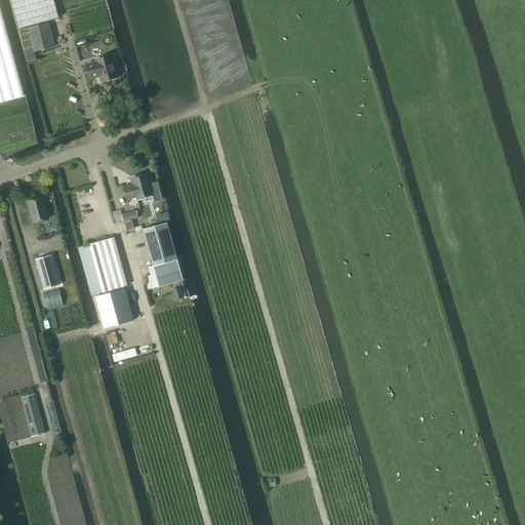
[(53,0),(10,0),(19,29),(58,18),(53,0)]
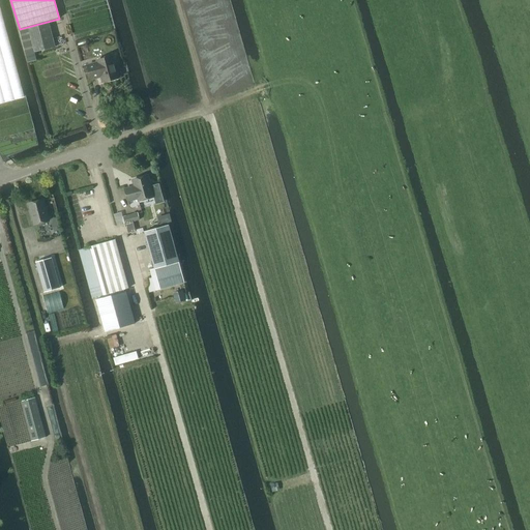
[(0,7),(0,102),(24,96),(0,7)]
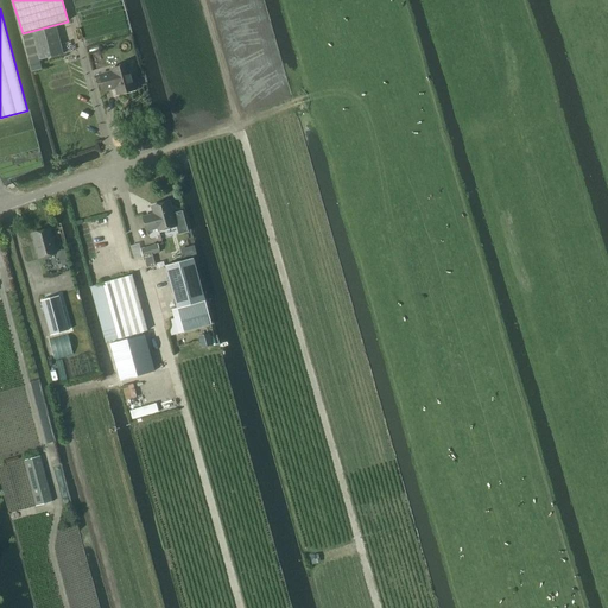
[(56,26),(32,32),(40,59),(42,59),(63,54),(56,26)]
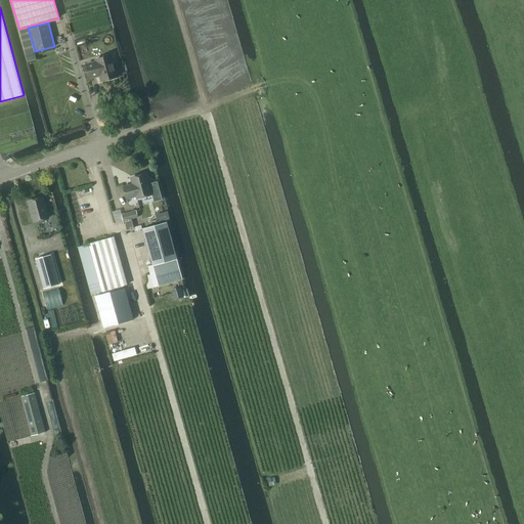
[(28,28),(18,30),(27,61),(38,58),(36,51),(35,51),(28,28)]
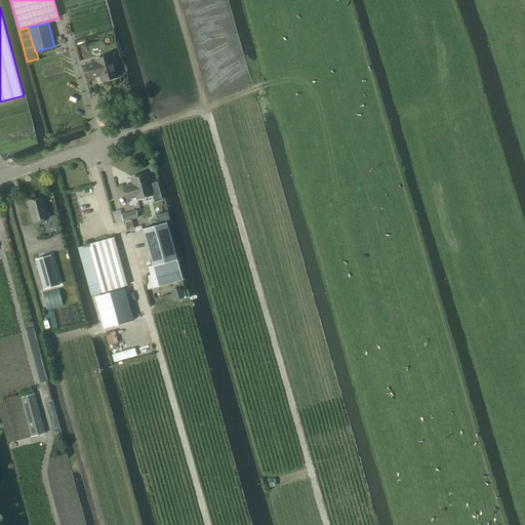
[(86,65),(90,78),(101,76),(102,82),(117,77),(111,55),(95,59),(96,63),(86,65)]
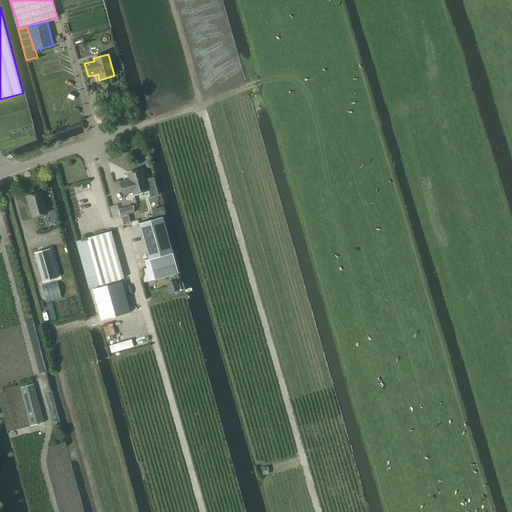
[(128,174),(130,180),(120,183),(124,194),(133,192),(134,194),(148,190),(142,170),(128,174)]
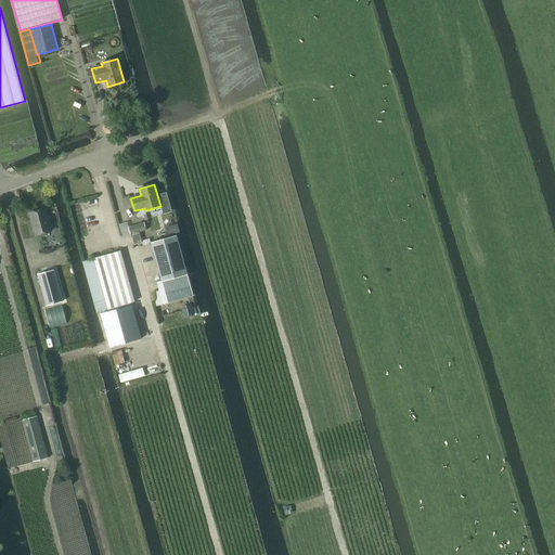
[(29,214),(36,235),(51,231),(46,209),(29,214)]
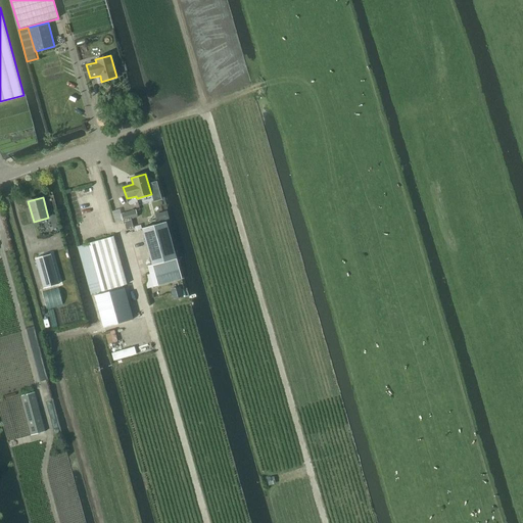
[(135,210),(121,215),(122,222),(125,231),(132,229),(130,220),(133,219),(137,218),(135,210)]
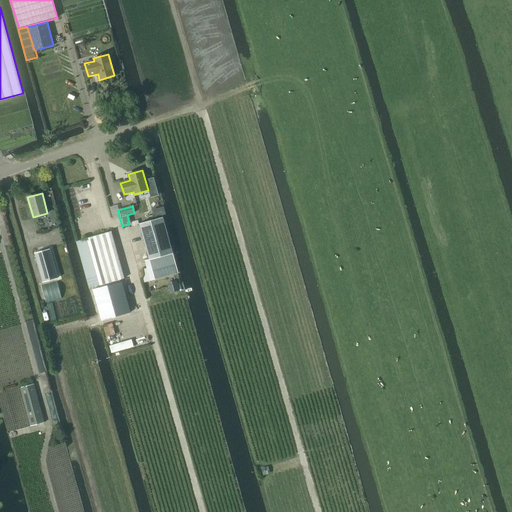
[(162,217),(139,224),(149,259),(145,261),(147,268),(150,280),(178,273),(162,217)]
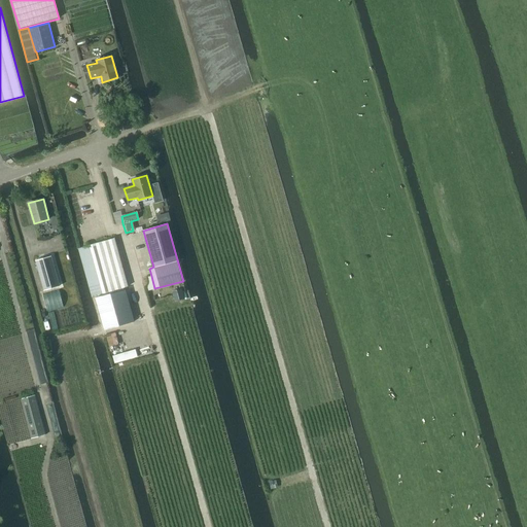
[(114,238),(78,248),(92,296),(102,293),(103,295),(95,297),(104,329),(134,321),(126,289),(109,294),(109,291),(128,286),(114,238)]
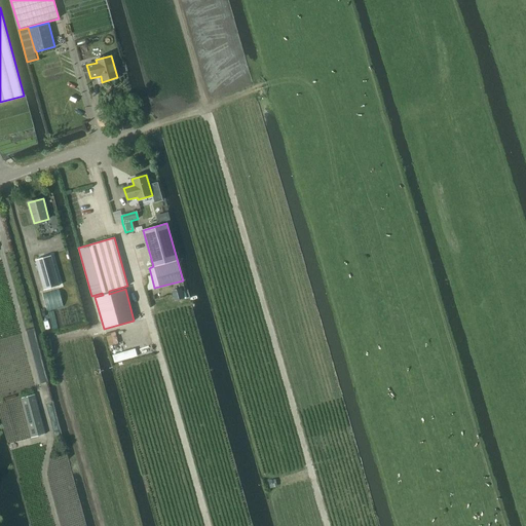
[(60,286),(51,256),(35,260),(43,290),(60,286)]
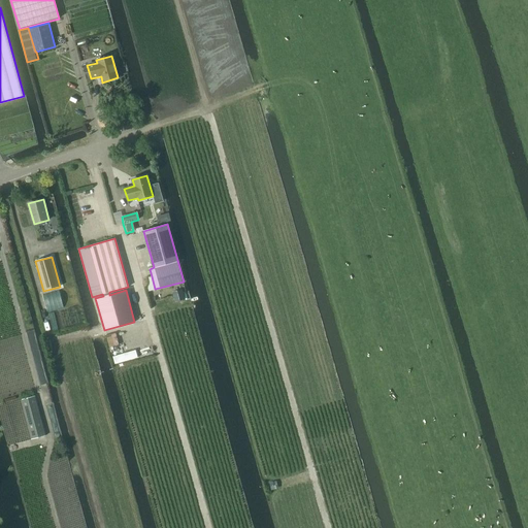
[(183,292),(173,294),(175,302),(185,299),(183,292)]
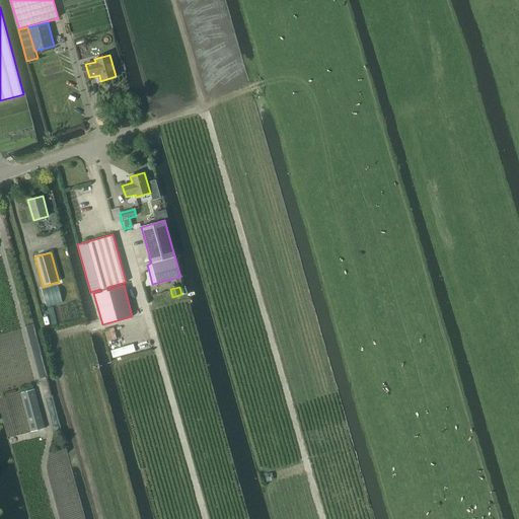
[(20,392),(30,432),(45,429),(34,389),(20,392)]
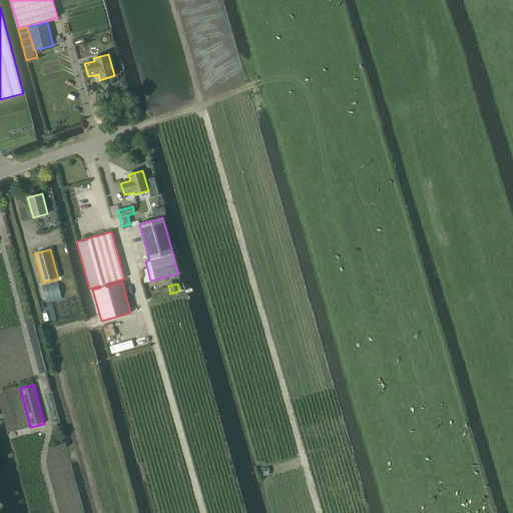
All buildings are outlined.
